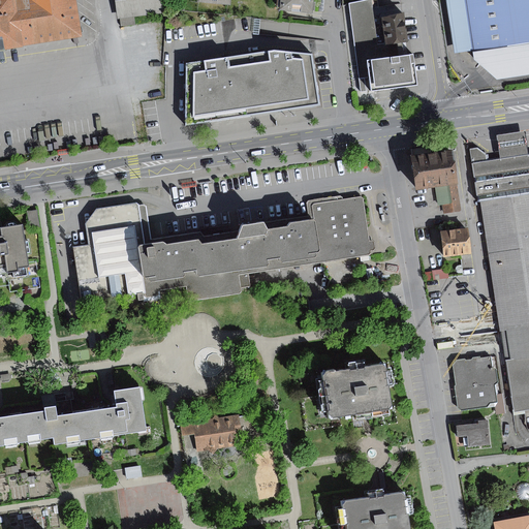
[(0,0),(0,50),(85,37),(79,0),(0,0)]
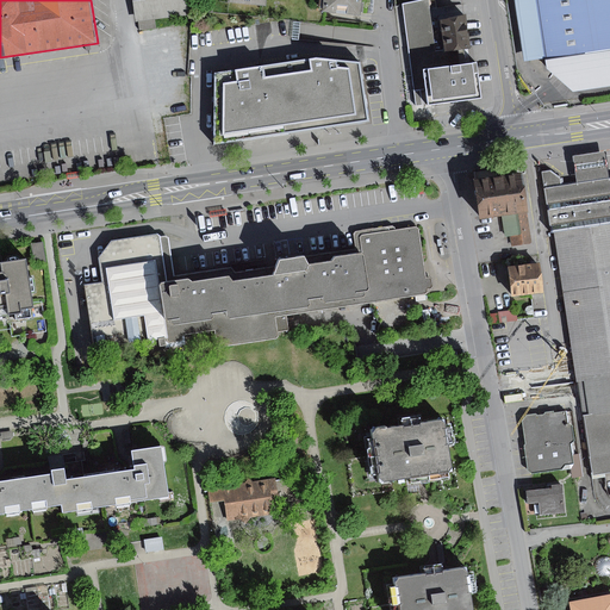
[(186,0),(134,0),(137,22),(188,14),(186,0)]
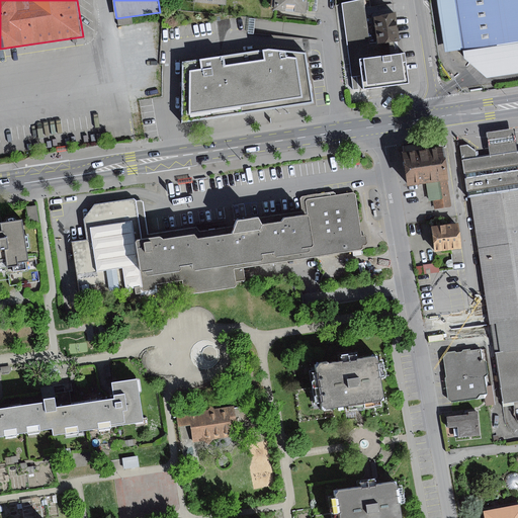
[(276,0),(275,10),(307,13),(308,0),(276,0)]
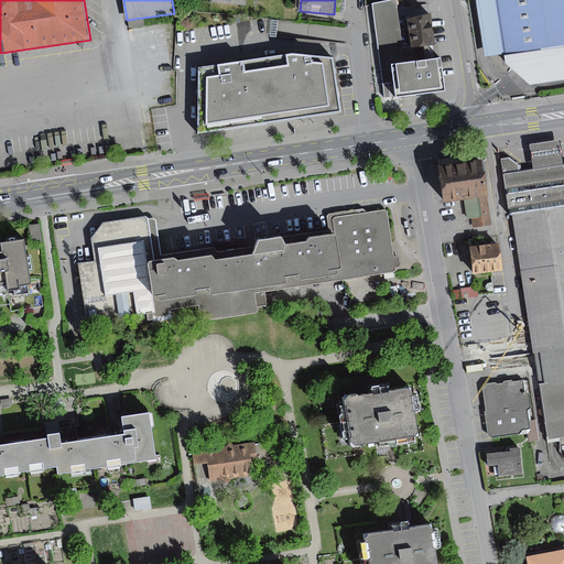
[(394,0),(392,0),(372,3),(383,85),(394,84),(397,99),(447,93),(442,58),(425,61),(423,47),(411,50),(402,51),(394,0)]
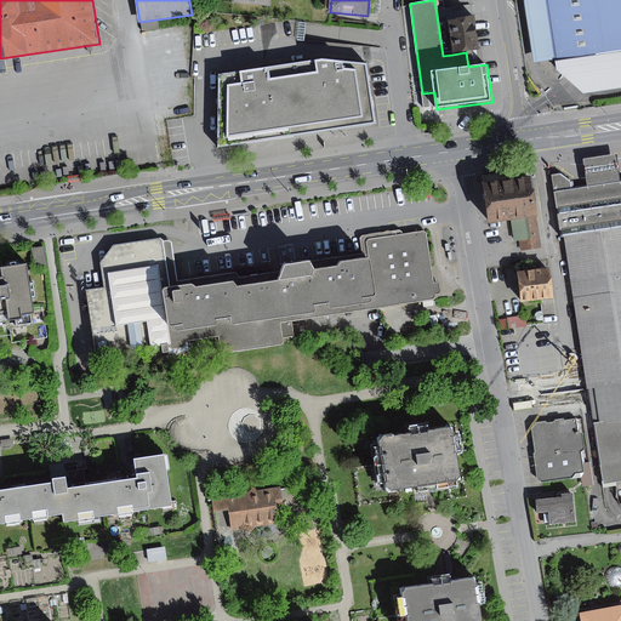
[(620,0),(525,0),(536,64),(557,62),(620,51),(620,0)]
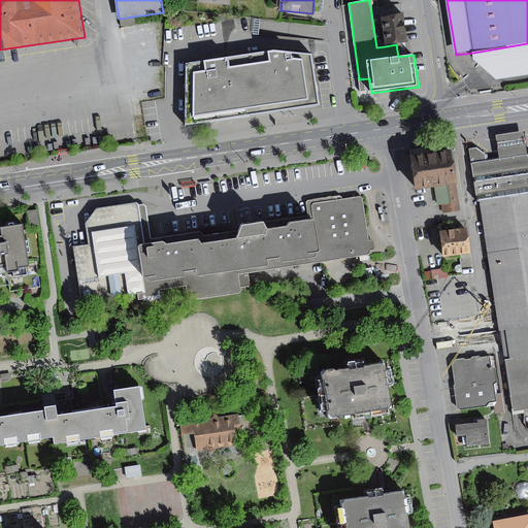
[(404,12),(381,19),(385,46),(396,44),(408,43),(404,12)]
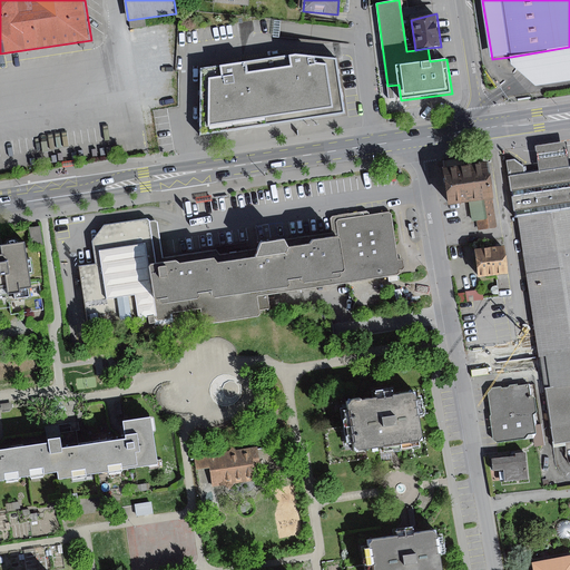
[(145,19),(129,21),(130,30),(147,27),(145,19)]
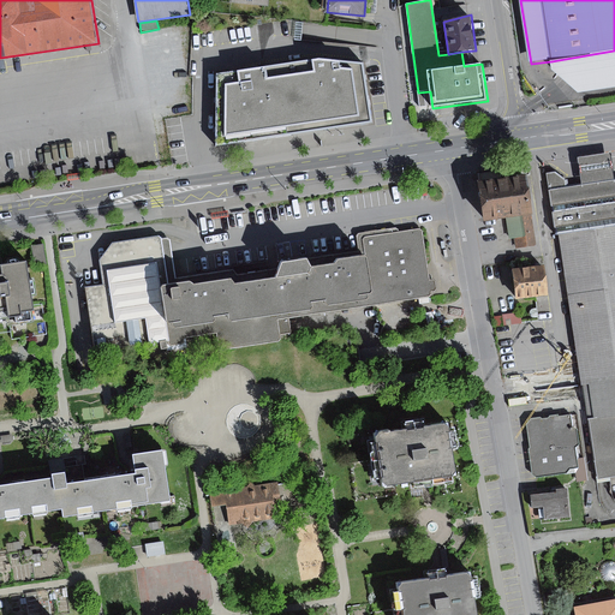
[(302,41),(303,33),(304,23),(297,23),(294,40),(302,41)]
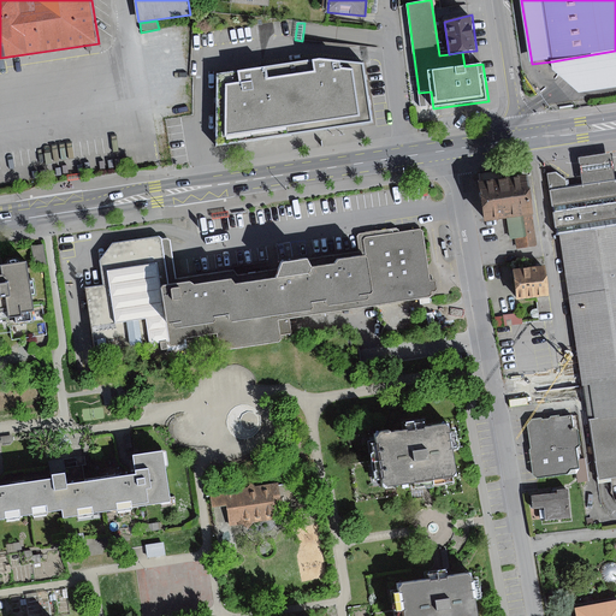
[(615,51),(552,61),(554,69),(574,88),(580,94),(615,87),(615,51)]
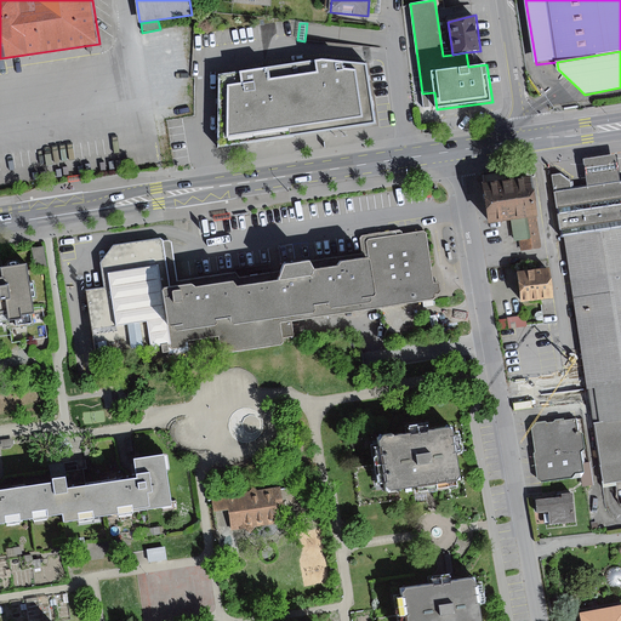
[(281,66),(218,75),(218,148),(376,125),(368,64),(324,60),(312,61),(281,66)]
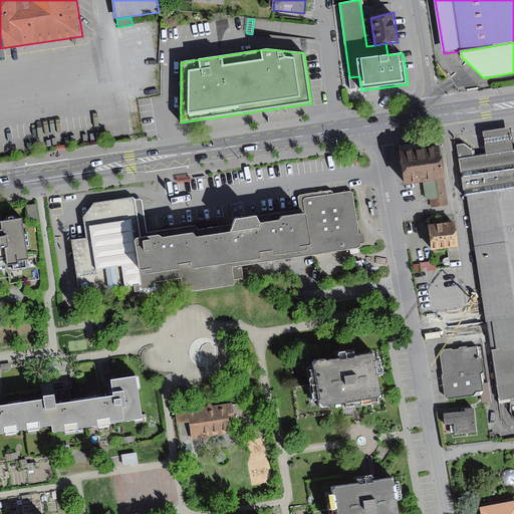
[(513,151),(510,127),(483,132),(486,155),(513,151)]
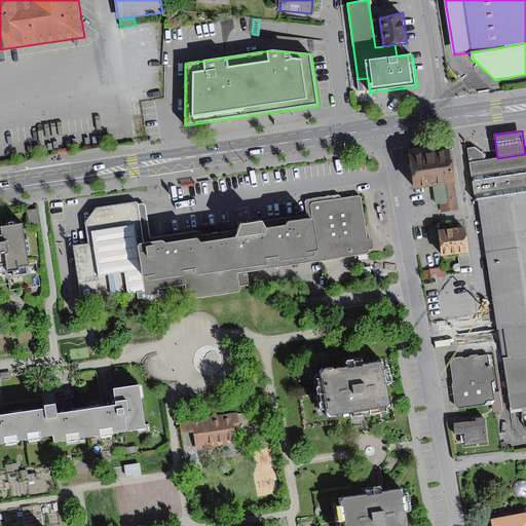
[(475,147),(467,148),(510,413),(525,410),(525,153),(525,154),(497,158),(484,160),(483,154),(475,147)]
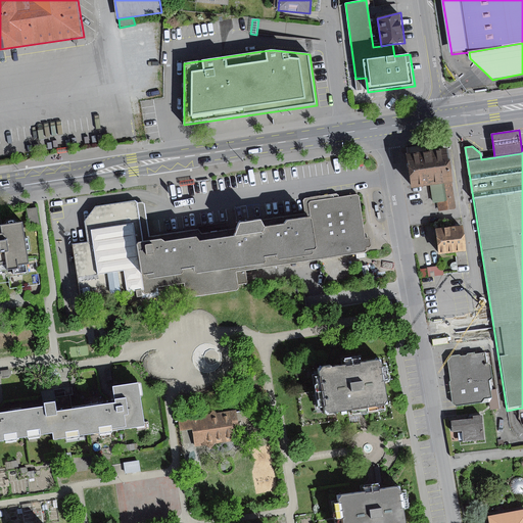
[(448,149),(408,155),(413,188),(430,186),(453,183),(454,183),(448,149)]
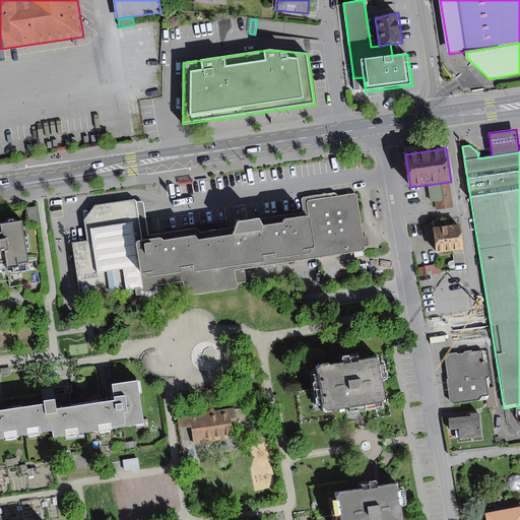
[(450,182),(428,185),(431,202),(435,202),(436,210),(454,207),(450,182)]
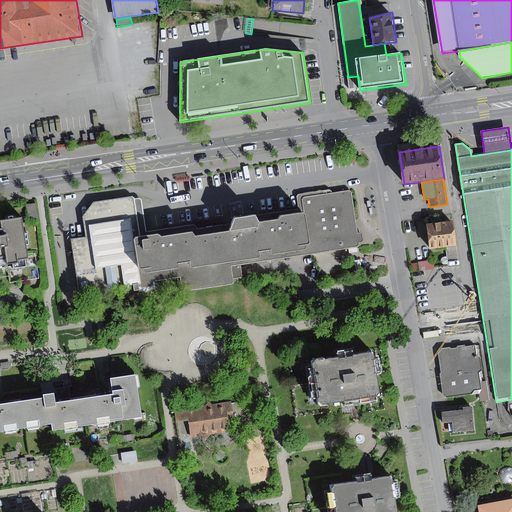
[(299,210),(257,217),(260,223),(281,221),(282,216),(304,214),(302,200),(304,198),(331,193),(331,192),(329,190),(298,195),(297,197),(299,210)]
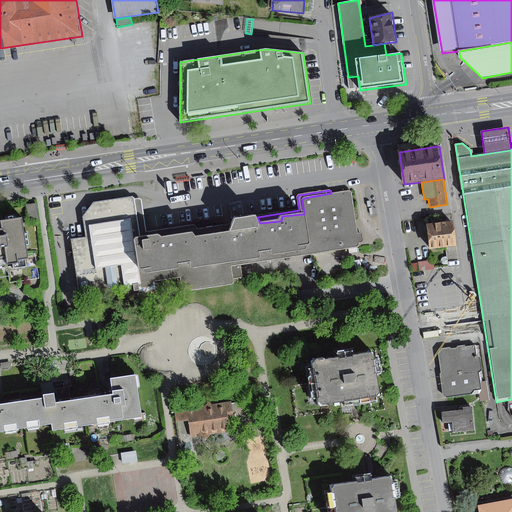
[(87,237),(71,240),(80,290),(82,292),(140,285),(140,286),(142,288),(152,286),(153,285),(152,282),(181,277),(183,290),(184,291),(232,285),(234,283),(233,279),(231,266),(241,265),(358,247),(360,245),(360,243),(362,243),(364,241),(362,234),(360,233),(358,234),(351,192),(349,191),(331,193),(304,198),(302,200),(304,214),(291,215),(282,216),(281,221),(260,223),(257,217),(237,219),(235,224),(232,232),(197,238),(193,232),(163,238),(159,235),(154,236),(140,238),(134,198),(132,196),(94,203),(83,217),(87,237)]
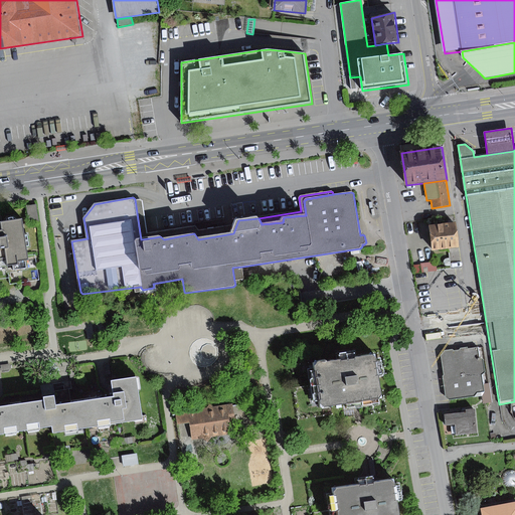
[(140,199),(135,199),(141,239),(160,236),(164,239),(194,233),(198,239),(233,233),(236,225),(199,231),(195,226),(147,234),(142,201),(140,199)]
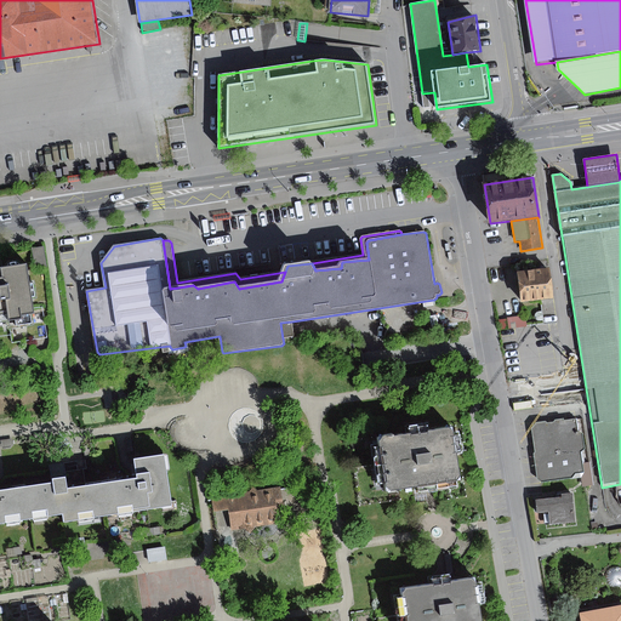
[(44,248),(33,249),(35,269),(47,267),(44,248)]
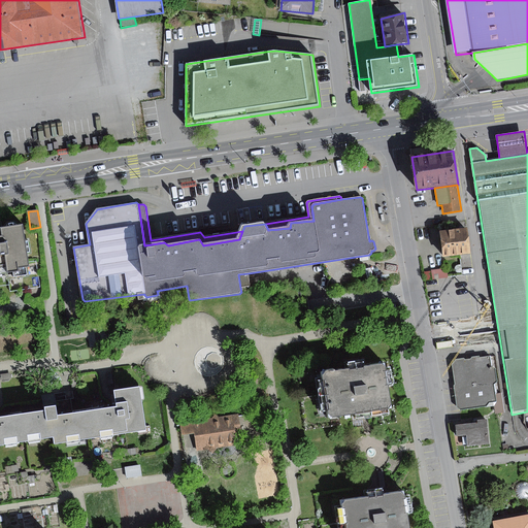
[(21,269),(30,267),(25,225),(1,227),(2,235),(0,237),(0,270),(8,270),(8,273),(21,272),(21,269)]
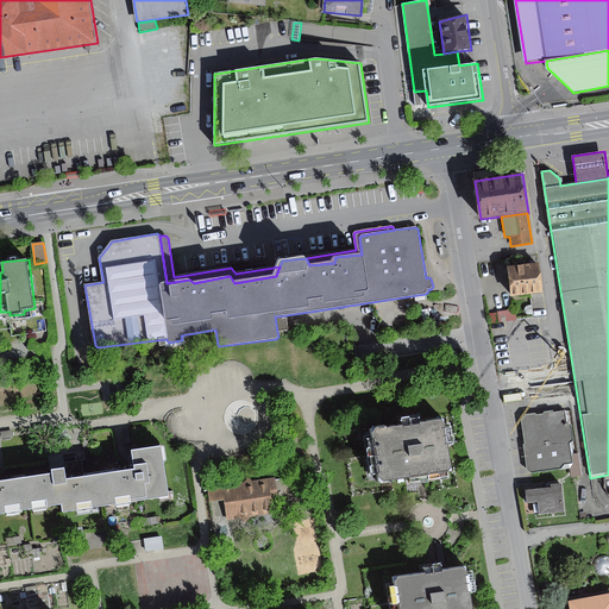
[(544,293),(540,263),(508,267),(512,296),(544,293)]
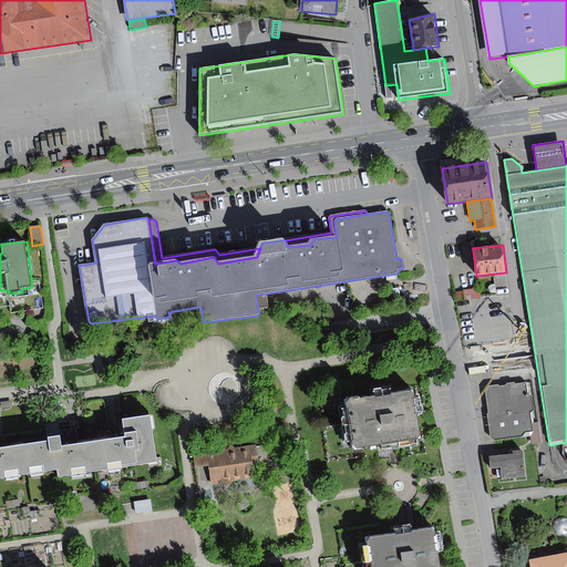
[(463,291),(455,292),(456,301),(482,298),(481,288),(463,290),(463,291)]
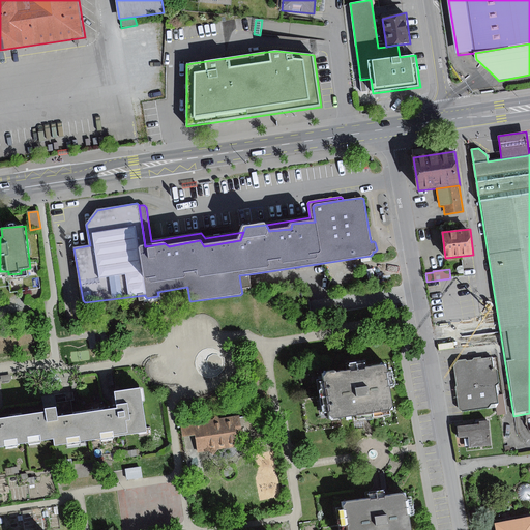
[(239,275),(241,289),(251,287),(249,274),(239,275)]
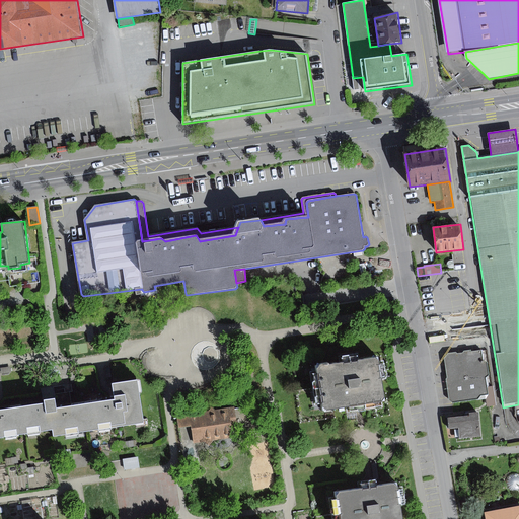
[(484,363),(482,352),(471,353),(470,352),(463,353),(463,354),(457,355),(456,354),(450,354),(448,357),(447,358),(450,378),(449,379),(449,383),(451,400),(455,403),(478,400),(482,395),(486,394),(488,394),(487,387),(486,376),(489,376),(487,362),(484,363)]
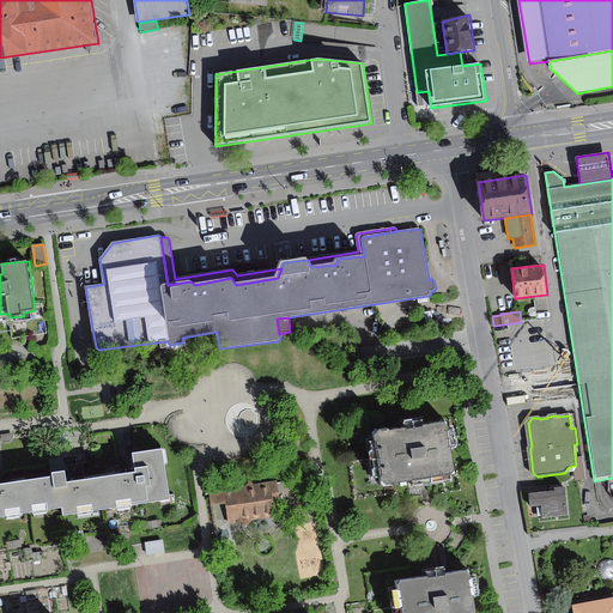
[(450,473),(442,422),(371,432),(380,485),(450,473)]
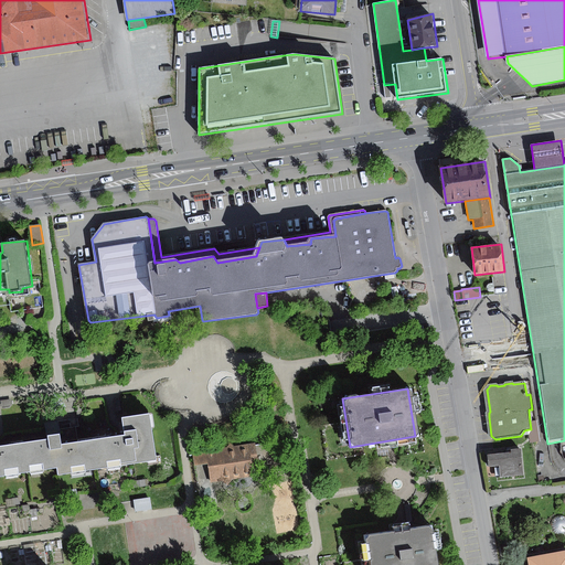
[(11,400),(0,401),(2,408),(12,406),(11,400)]
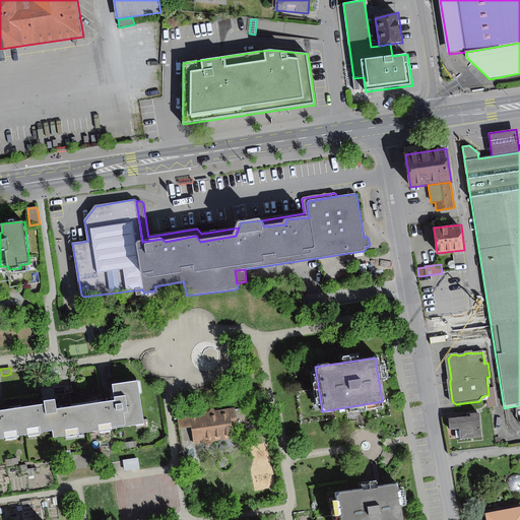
[(115,401),(85,405),(90,433),(145,425),(138,382),(113,386),(114,395),(115,401)]
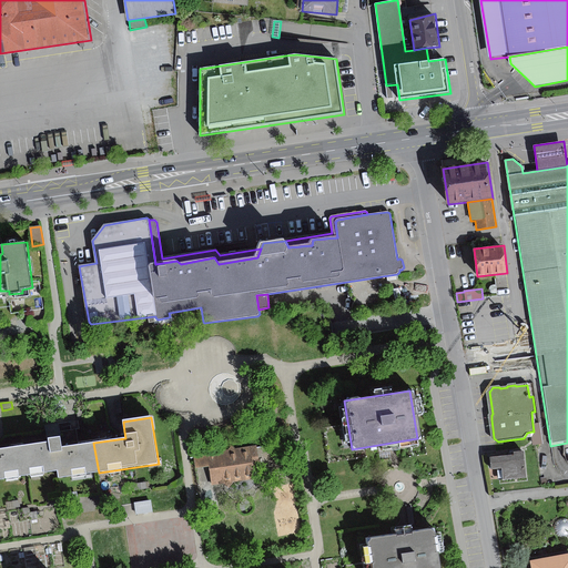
[(540,423),(533,424),(534,432),(531,432),(533,445),(543,444),(540,423)]
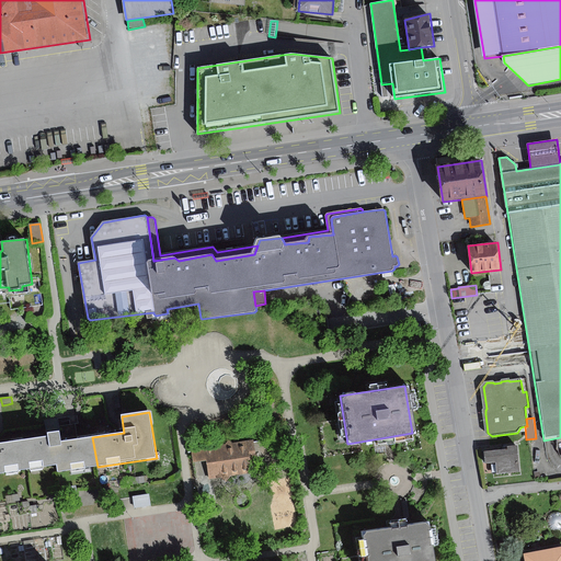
[(58,472),(98,467),(92,437),(63,443),(61,437),(60,432),(48,434),(49,437),(20,442),(24,471),(57,466),(58,472)]
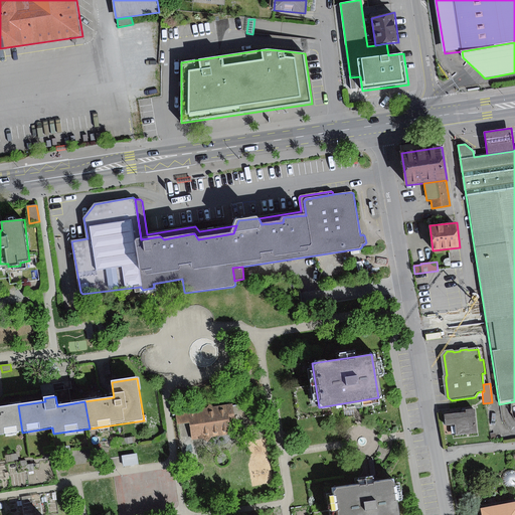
[(207,408),(175,413),(177,424),(189,422),(192,440),(231,435),(230,424),(235,424),(234,414),(232,404),(213,407),(209,404),(207,408)]
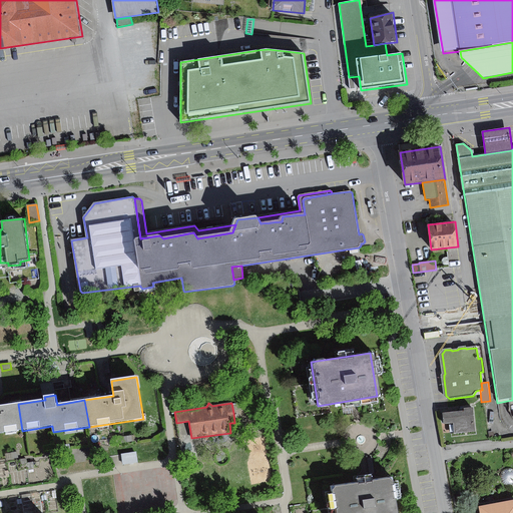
[(0,433),(22,431),(18,404),(0,406),(0,433)]
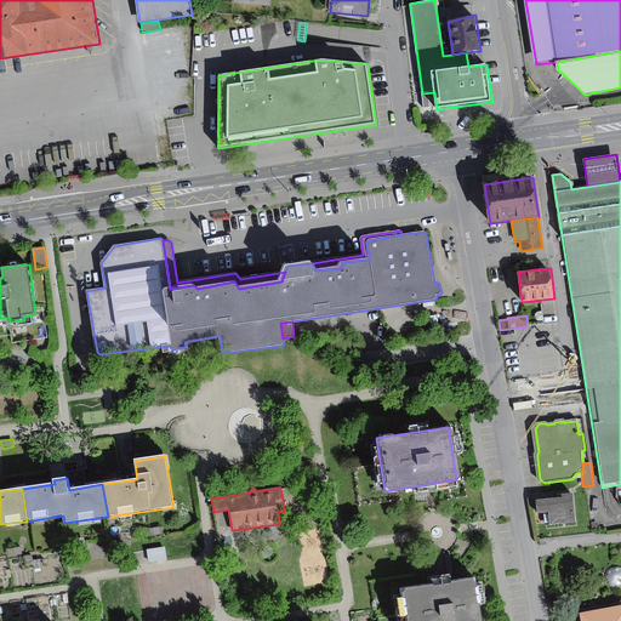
[(577,522),(574,493),(563,494),(563,497),(536,500),(537,513),(550,512),(551,524),(577,522)]
